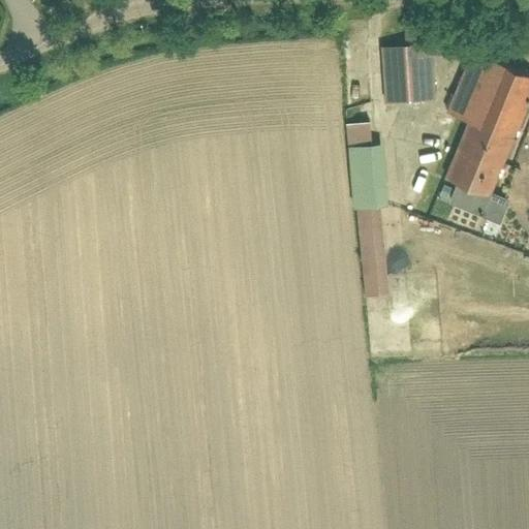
[(389,103),(435,98),(430,45),(383,51),(389,103)]
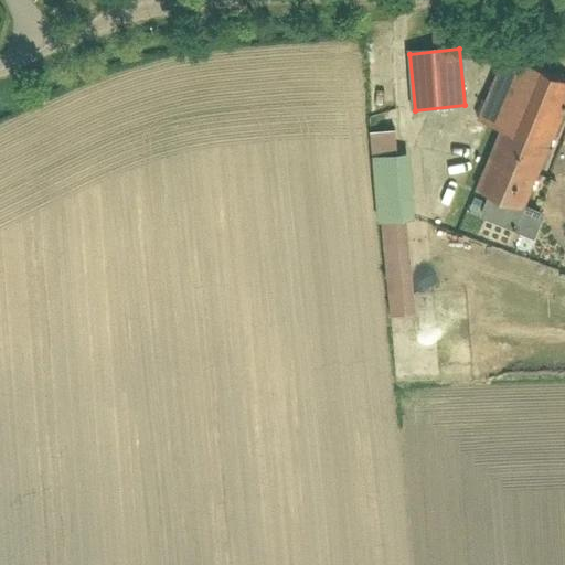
[(505,129),(555,150),(564,125),(564,82),(508,60),(483,120),(505,129)]
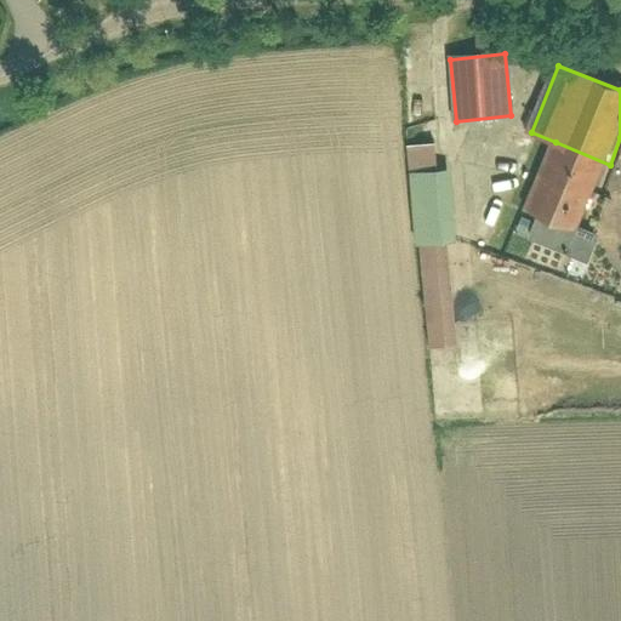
[(434,166),(433,141),(405,142),(406,167),(434,166)]
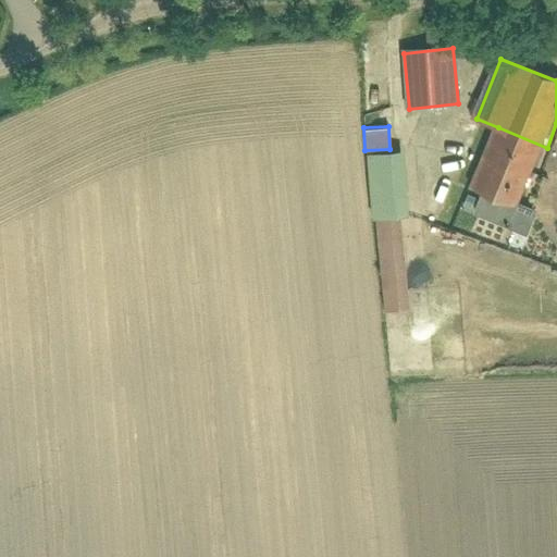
[(547,148),(498,127),(474,187),(523,207),(547,148)]
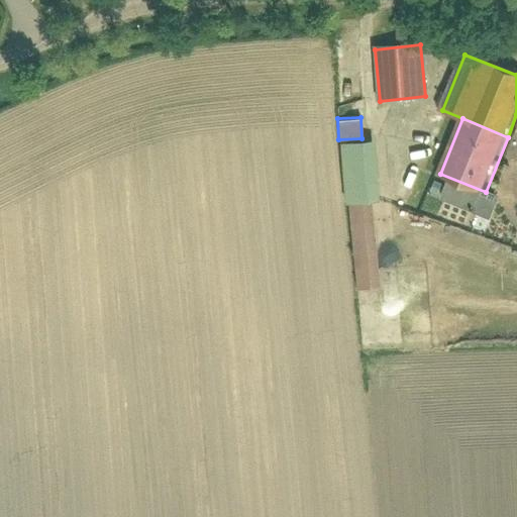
[(351,288),(378,287),(372,199),(377,199),(373,138),(341,140),(351,288)]
